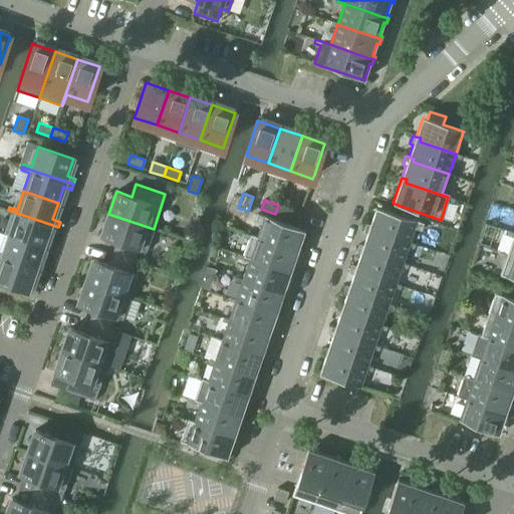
[(278,205),(275,214),(289,219),(292,210),(278,205)]
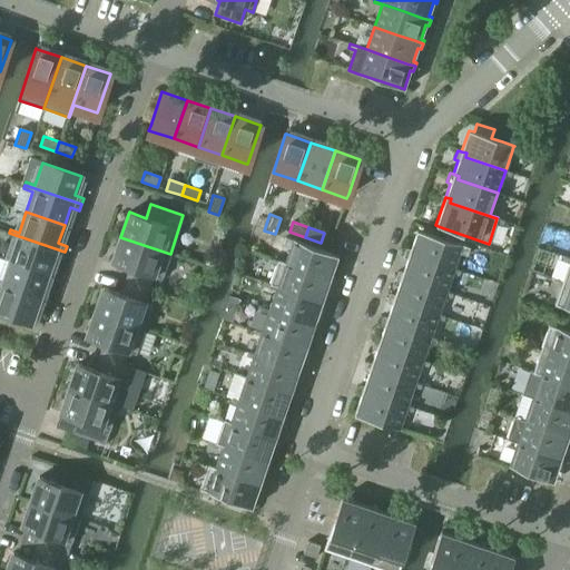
[(416,229),(410,249),(415,252),(414,255),(453,269),(459,253),(467,256),(470,248),(462,245),(422,232),(416,229)]
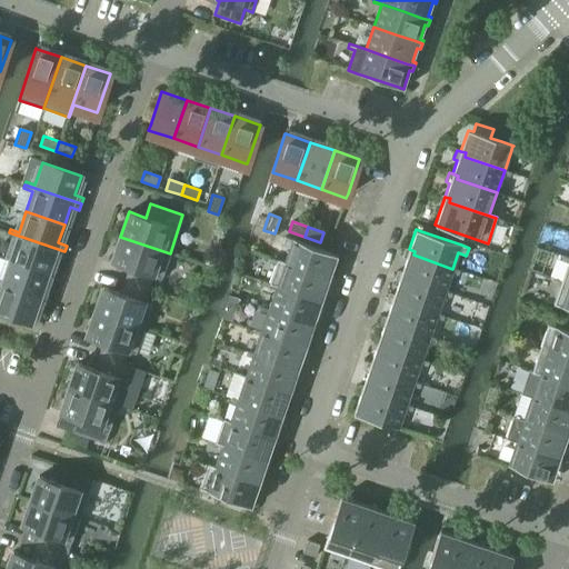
[(17,239),(9,259),(48,272),(53,255),(62,258),(65,251),(9,232),(8,236),(17,239)]
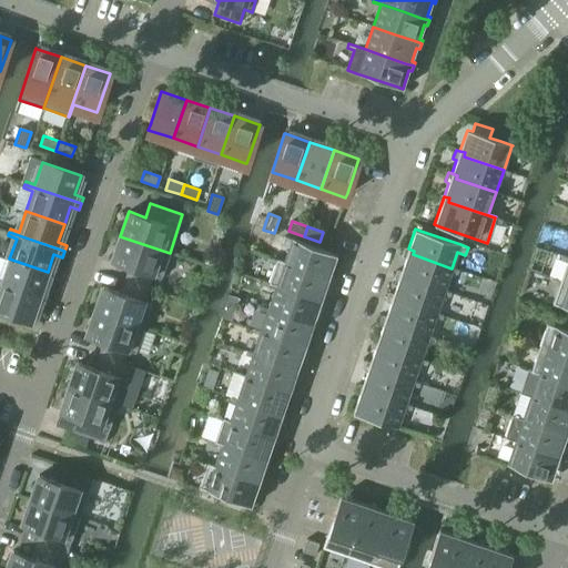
[(129,266),(124,280),(149,288),(153,275),(161,279),(170,253),(120,236),(111,261),(129,266)]
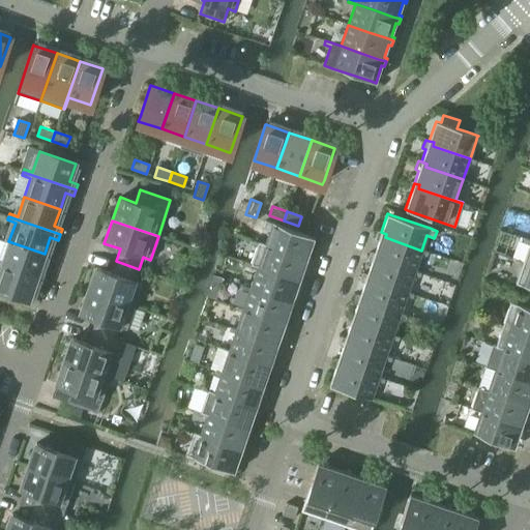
[(258,242),(258,243),(301,258),(302,255),(307,257),(315,238),(308,236),(265,221),(263,228),(270,231),(265,244),(258,242)]
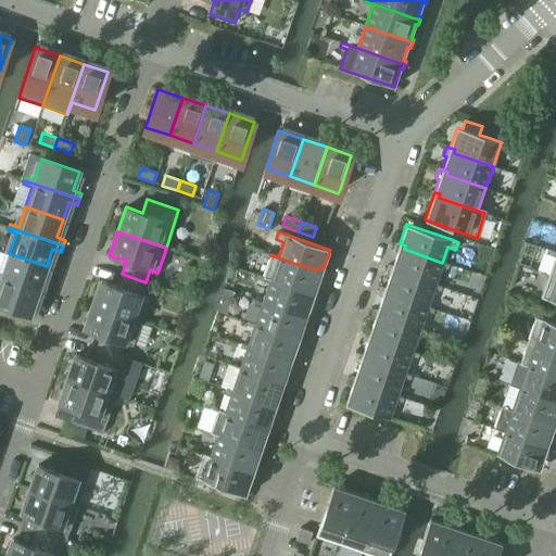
[(396,253),(392,266),(397,268),(396,272),(434,285),(442,263),(404,249),(405,245),(400,243),(396,242),(393,252),(396,253)]
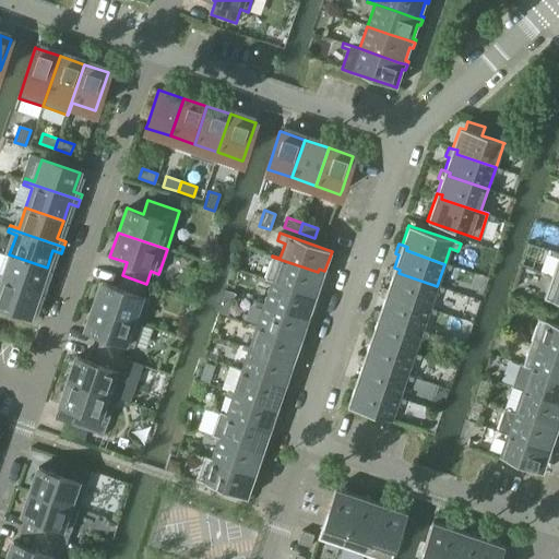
[(0,274),(0,277),(48,294),(50,288),(42,285),(47,268),(9,254),(2,275),(0,274)]
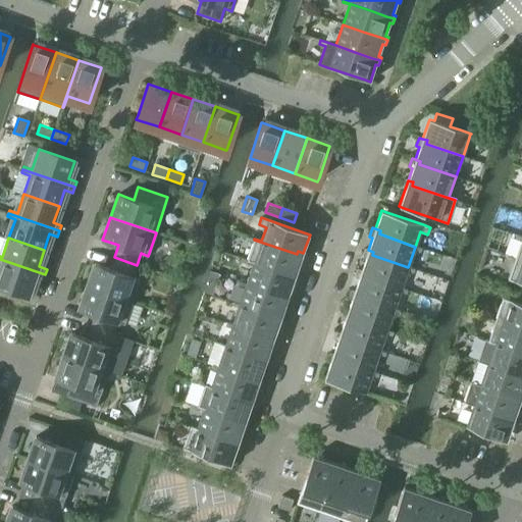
[(254,240),(247,260),(290,275),(291,271),(296,273),(301,261),(304,262),(306,254),(303,253),(298,251),(297,254),(254,240)]
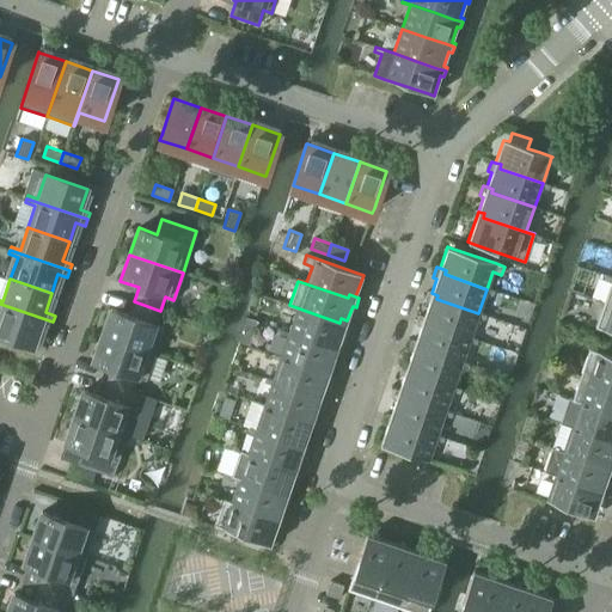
[(428,303),(423,317),(429,319),(428,323),(470,337),(478,313),(436,299),(438,295),(432,293),(428,292),(424,301),(428,303)]
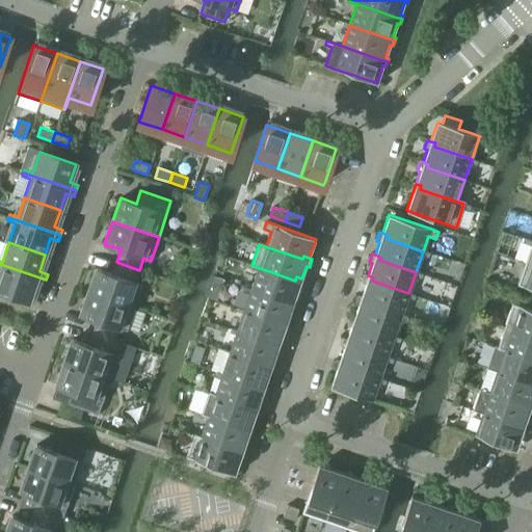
[(96,269),(88,292),(134,308),(142,285),(135,282),(139,270),(116,262),(112,274),(96,269)]
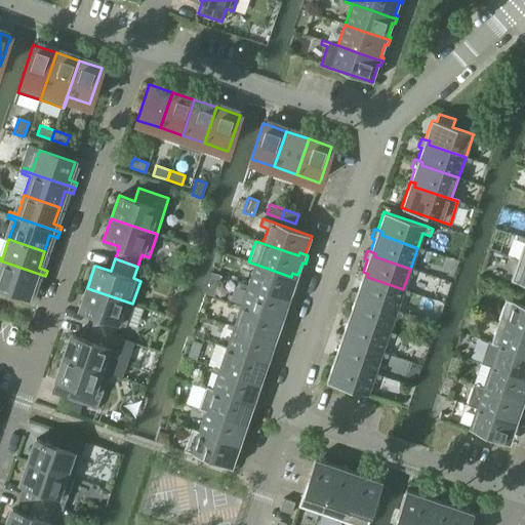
[(524,261),(518,259),(512,277),(511,281),(524,286),(524,261)]
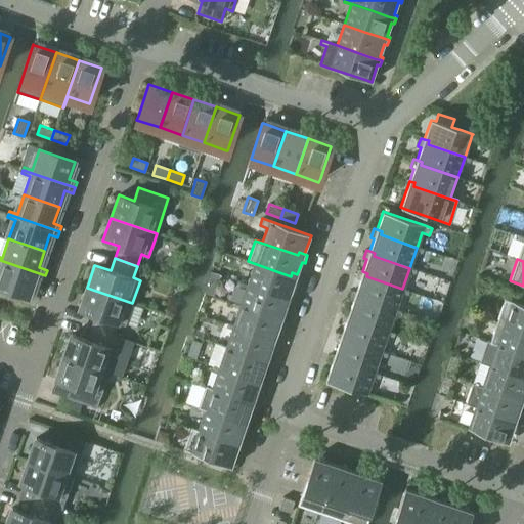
[(45,275),(0,260),(0,287),(29,297),(35,279),(43,281),(45,275)]
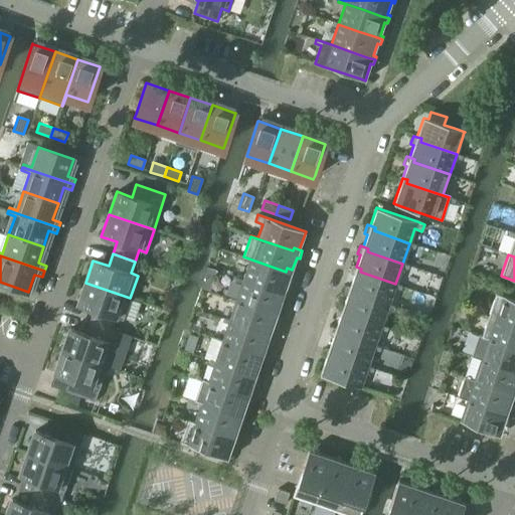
[(249,260),(243,280),(279,292),(280,289),(285,290),(290,278),(293,279),(295,271),(292,270),(287,268),(286,272),(243,256),(243,258),(249,260)]
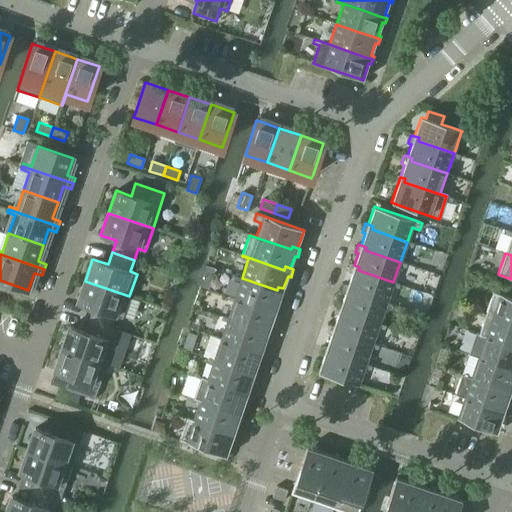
[(351,274),(347,286),(352,288),(351,291),(386,303),(388,300),(393,282),(358,270),(359,267),(354,265),(351,264),(348,273),(351,274)]
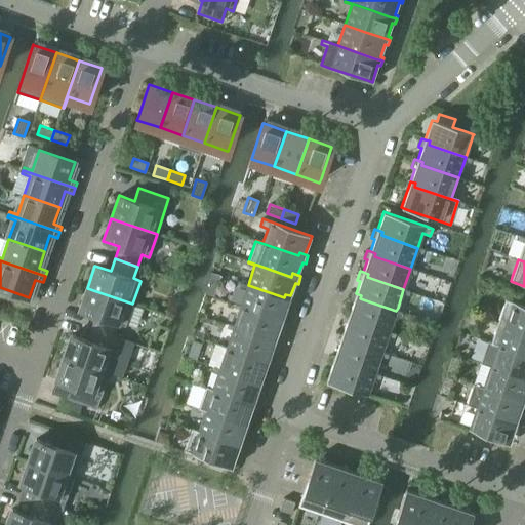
[(248,285),(241,306),(277,319),(278,315),(283,317),(288,305),(291,306),(293,296),(290,295),(285,294),(284,297),(248,285)]
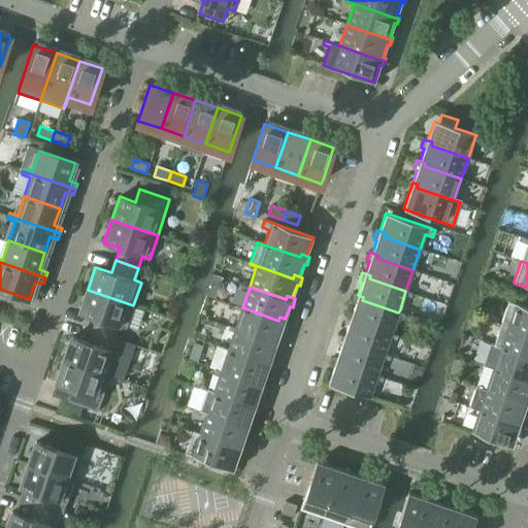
[(95,319),(91,330),(114,338),(119,326),(126,329),(133,305),(88,290),(79,312),(95,319)]
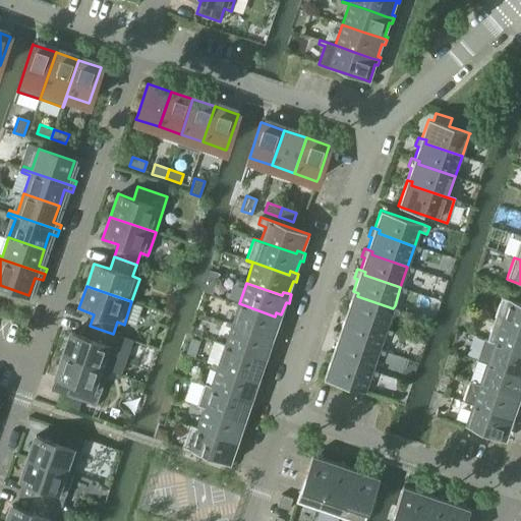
[(350,299),(346,311),(351,313),(350,316),(387,329),(393,308),(357,296),(358,293),(353,291),(350,290),(347,298),(350,299)]
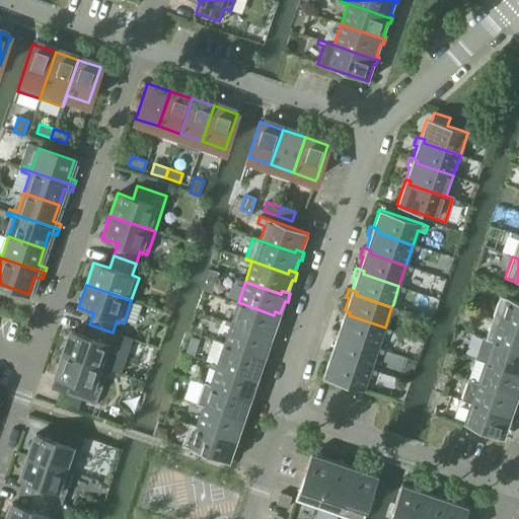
[(518,303),(500,297),(492,318),(518,326),(518,303)]
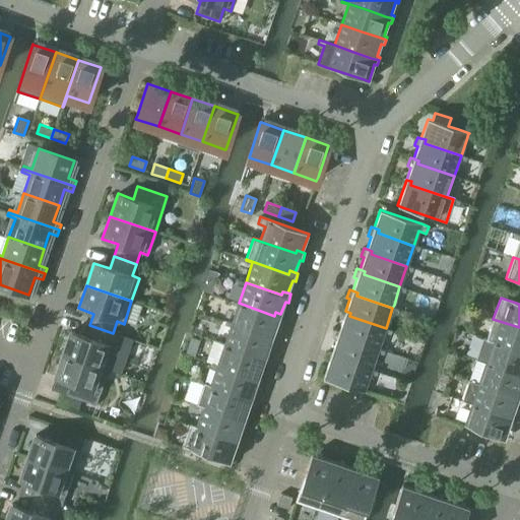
[(239,303),(232,324),(267,336),(268,333),(273,334),(278,322),(281,323),(283,315),(280,314),(275,312),(274,316),(239,303)]
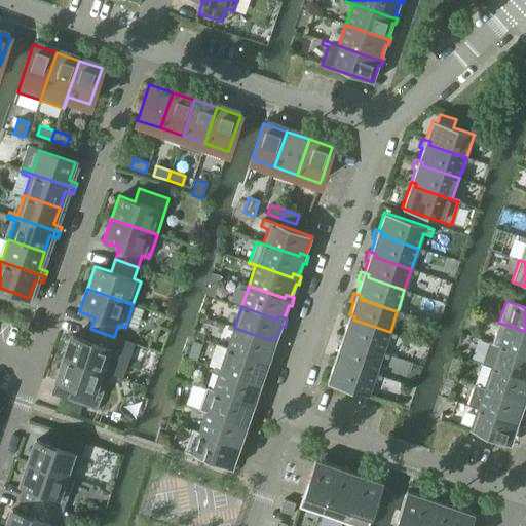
[(346,324),(342,336),(347,337),(346,341),(383,353),(390,332),(353,320),(354,316),(349,314),(346,313),(343,323),(346,324)]
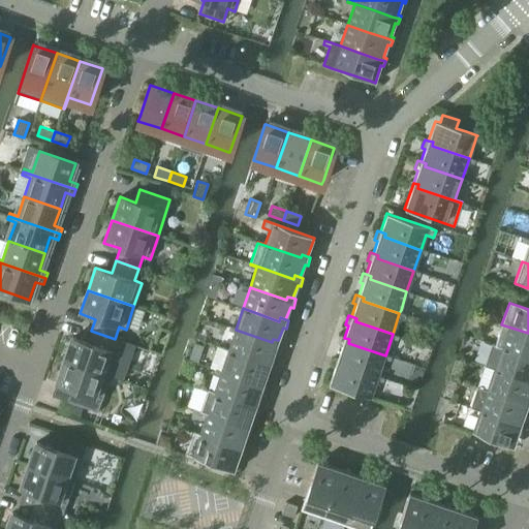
[(528,333),(501,324),(494,345),(528,356),(528,333)]
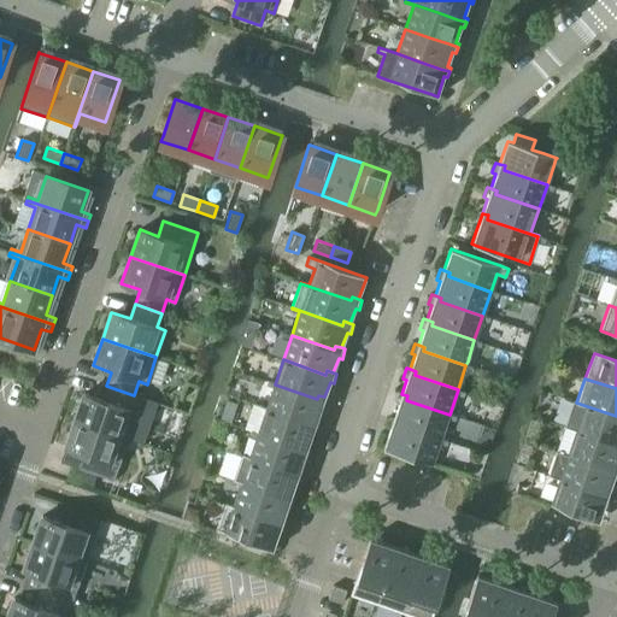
[(275,385),(266,409),(309,423),(310,419),(316,422),(322,407),(325,409),(328,398),(324,397),(318,395),(317,399),(275,385)]
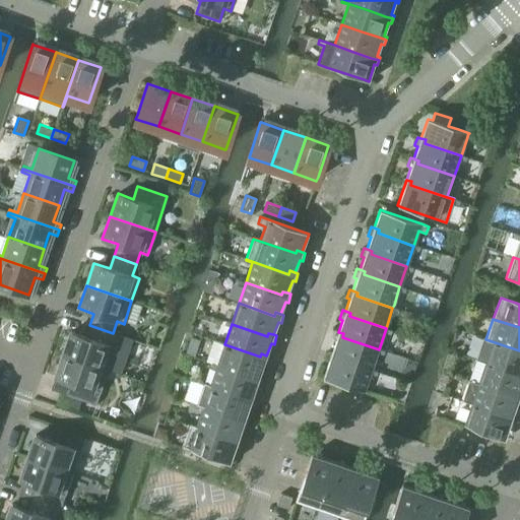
[(70,332),(62,354),(108,370),(116,347),(120,335),(113,333),(89,325),(85,337),(70,332)]
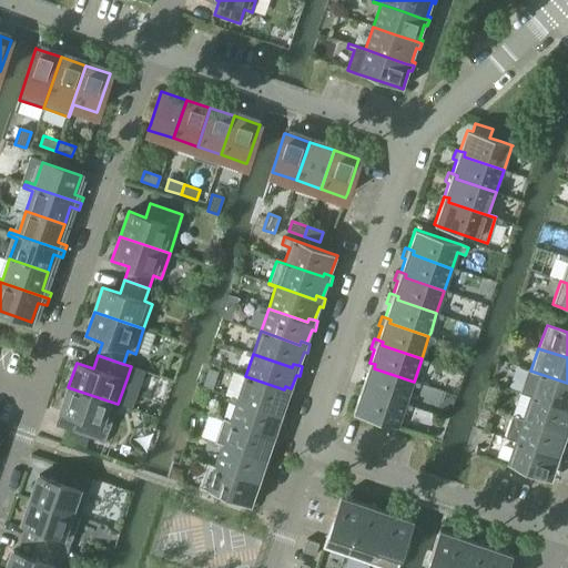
[(366,372),(362,385),(367,387),(366,391),(406,404),(414,382),(374,368),(375,364),(369,363),(366,362),(363,371),(366,372)]
